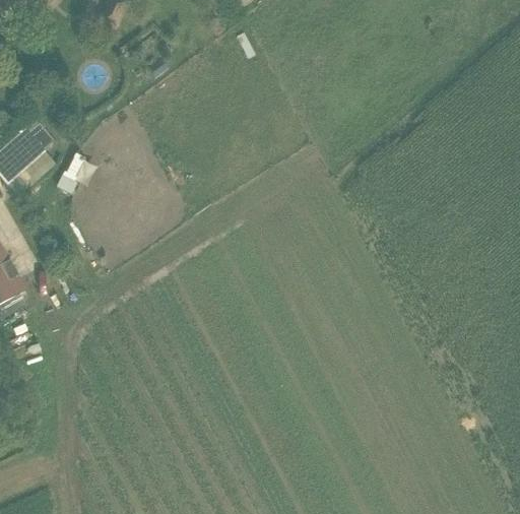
[(45,149),(25,127),(0,149),(0,173),(8,182),(45,149)]
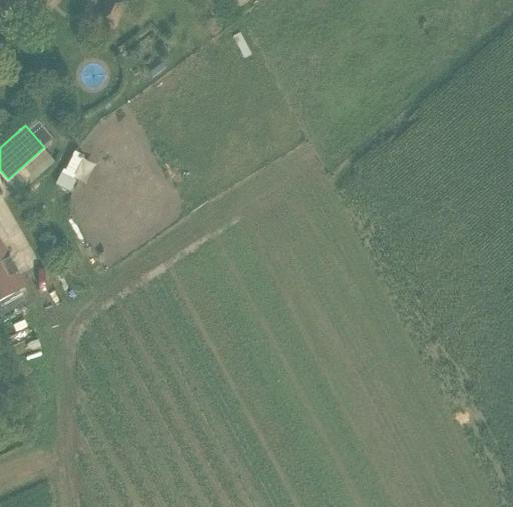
[(75,148),(65,167),(64,170),(73,175),(84,153),(75,148)]
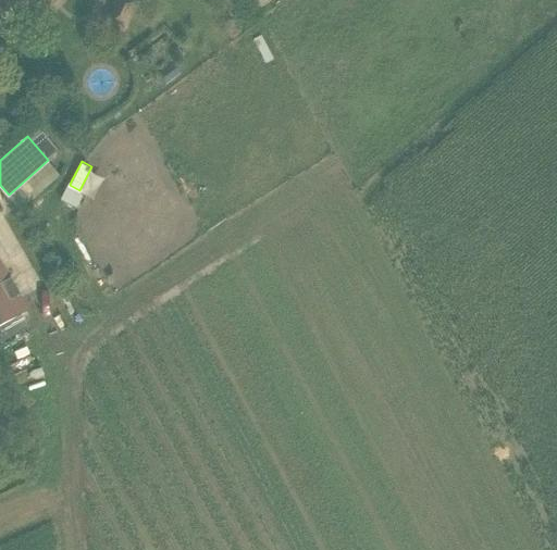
[(0,323),(27,308),(0,259),(0,323)]
